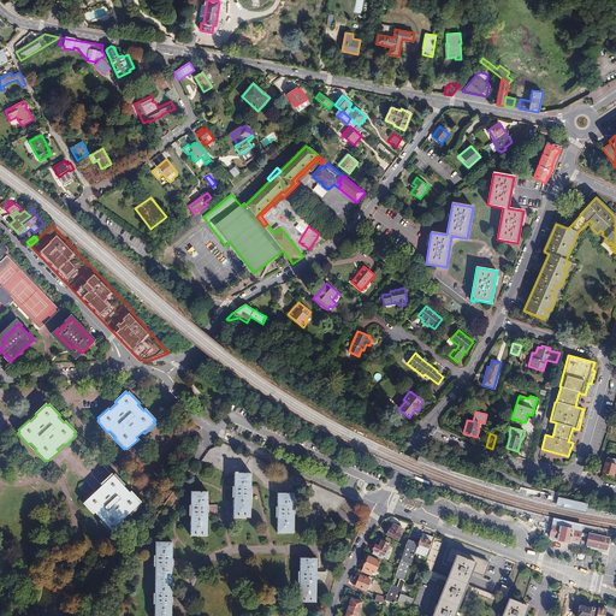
[(235,473),(252,473),(254,473),(266,489),(277,493),(295,493),(295,489),(296,487),(304,487),(304,489),(306,489),(306,491),(307,492),(307,504),(325,513),(329,508),(330,508),(331,508),(336,513),(348,499),(224,443),(209,449),(201,461),(226,472),(235,473)]
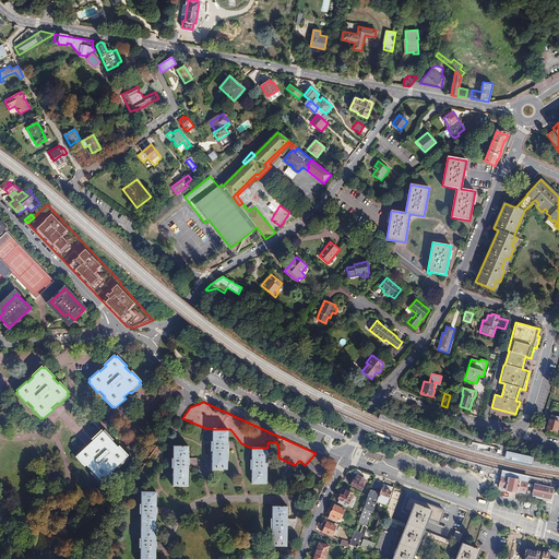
[(555,431),(557,432),(558,428),(558,416),(556,416),(555,420),(549,419),(546,429),(548,429),(555,431)]
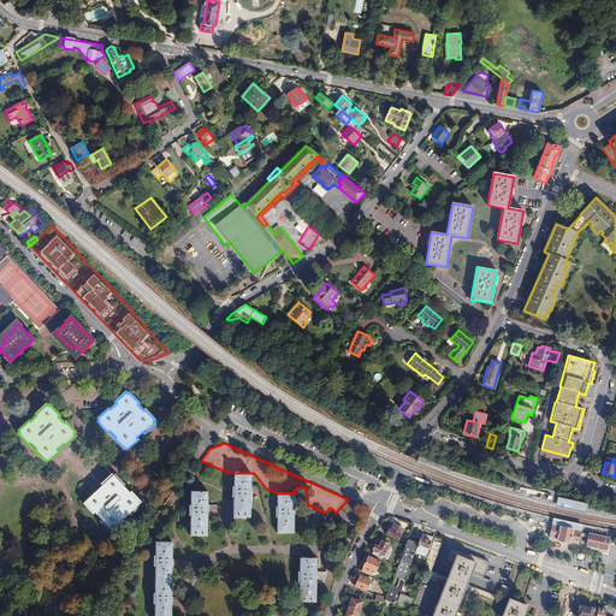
[(235,473),(234,486),(232,486),(232,498),(234,498),(234,517),(250,517),(252,473),(235,473)]
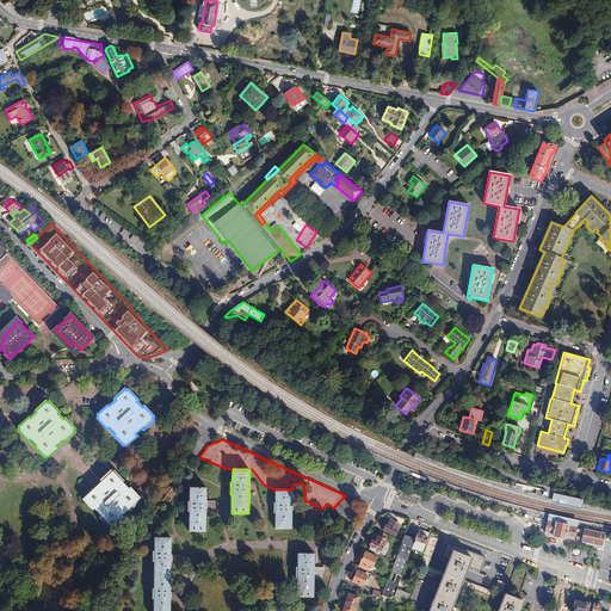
[(100,481),(102,482),(96,488),(94,486),(82,497),(85,498),(82,500),(93,511),(94,508),(100,514),(99,517),(109,528),(110,526),(112,528),(123,517),(122,516),(128,510),(129,512),(140,501),(139,500),(140,498),(130,487),(128,489),(123,483),(124,481),(113,470),(112,471),(111,470),(100,481)]
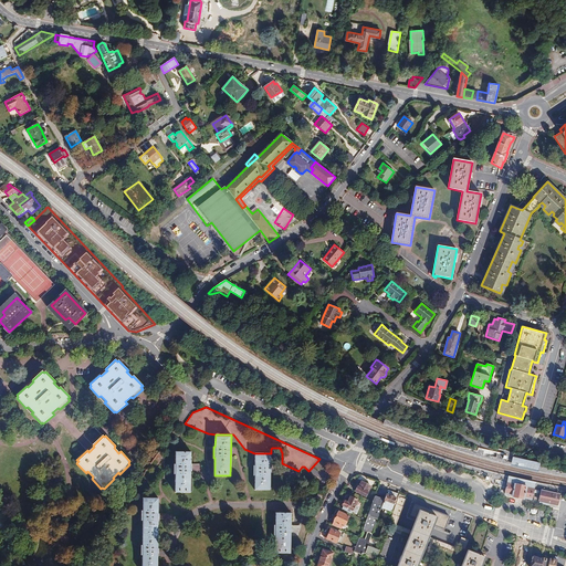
[(191,493),(191,452),(175,451),(175,464),(174,464),(174,474),(175,474),(175,493),(191,493)]
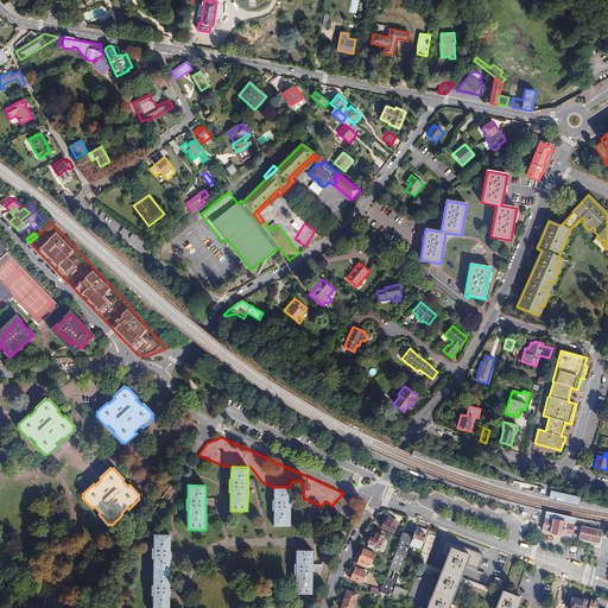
[(291,487),(273,487),(273,500),(272,500),(272,511),(273,511),(273,526),(291,526),(291,487)]
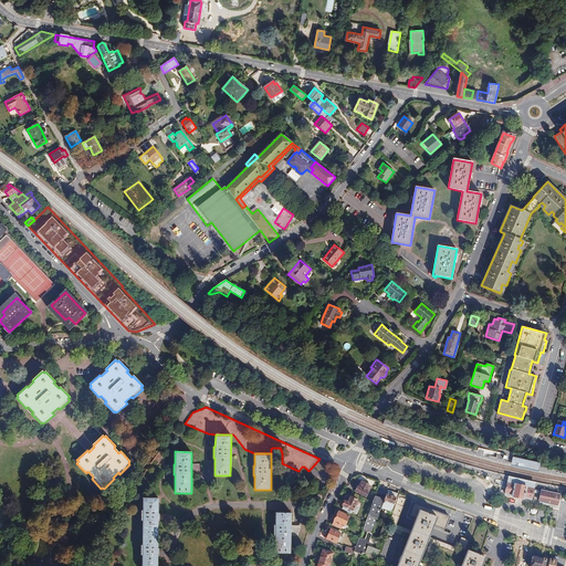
[(540,467),(541,463),(516,459),(512,458),(511,464),(538,471),(540,467)]
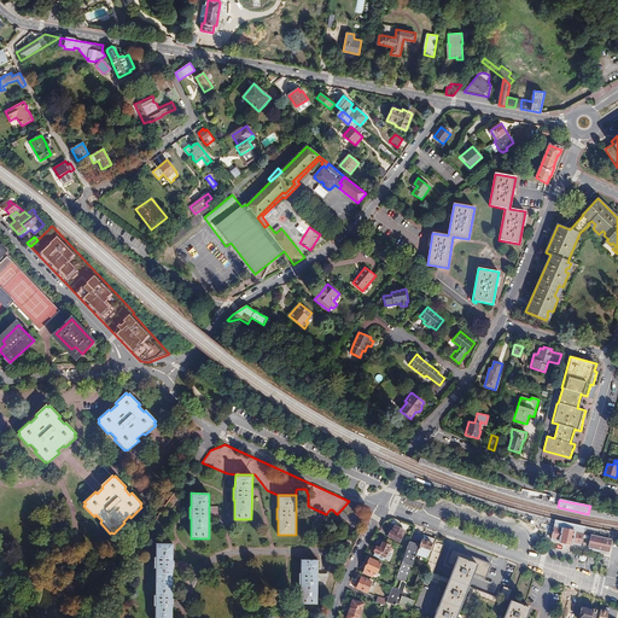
[(555,522),(554,528),(558,528),(561,529),(565,530),(571,531),(575,531),(579,532),(582,534),(584,528),(555,522)]
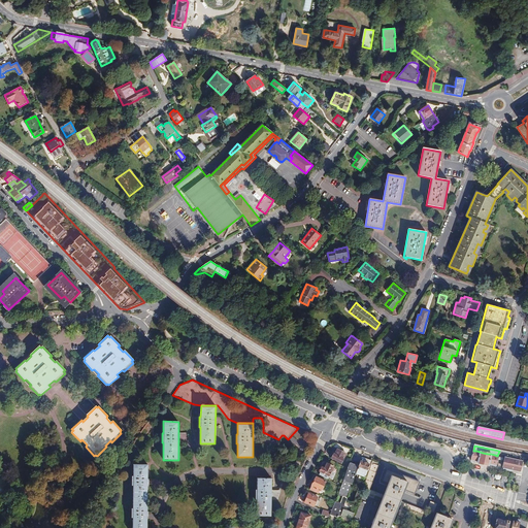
[(334,454),(331,458),(341,463),(347,454),(337,449),(334,454)]
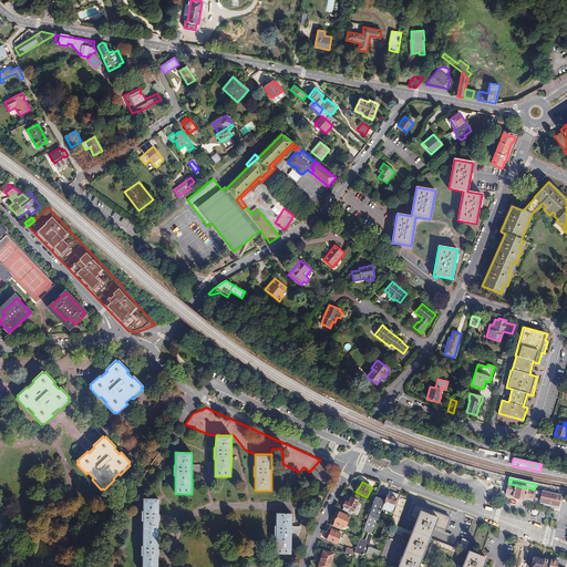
[(512,484),(508,484),(506,495),(513,496),(513,497),(516,498),(522,500),(525,500),(525,498),(532,501),(534,490),(532,488),(527,487),(524,487),(518,486),(515,485),(512,484)]
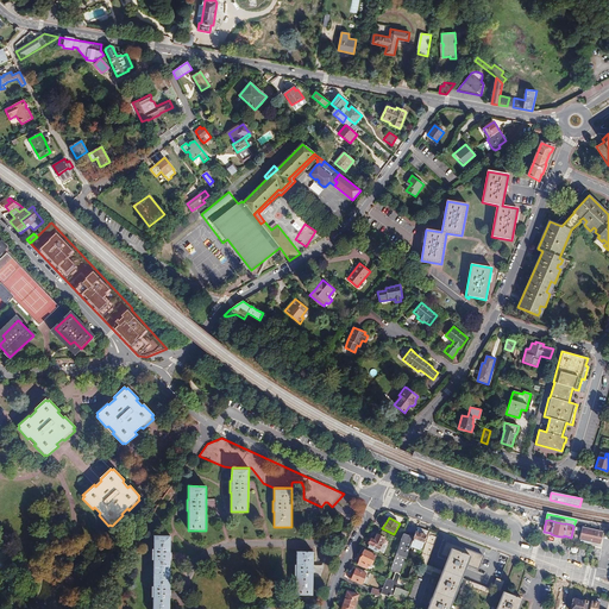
[(406,534),(403,533),(400,542),(390,571),(395,573),(393,581),(387,578),(382,591),(381,594),(393,598),(393,596),(396,588),(410,547),(418,527),(409,525),(406,534)]
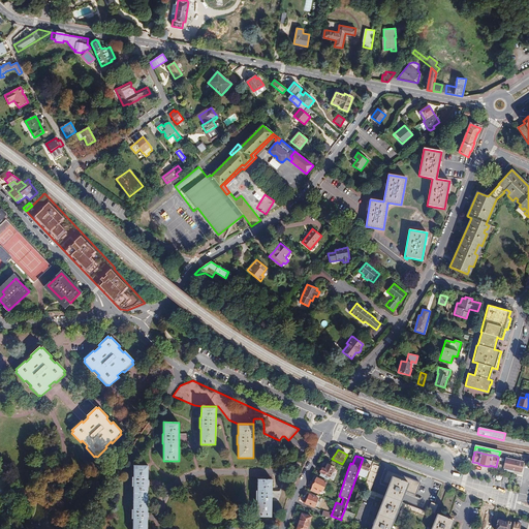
[(363,458),(356,475),(366,478),(372,461),(363,458)]
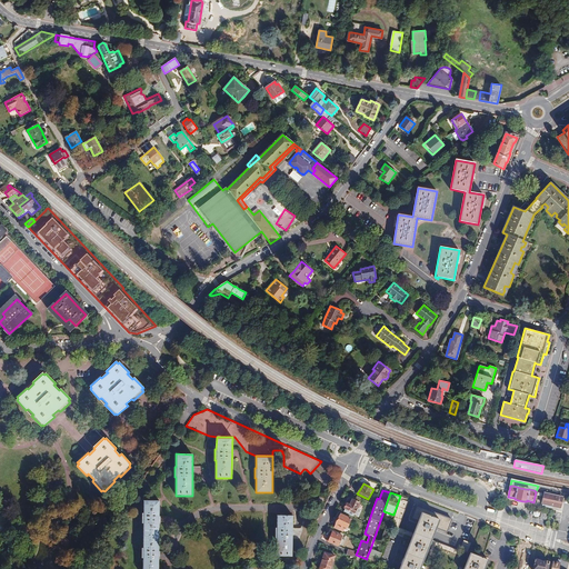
[(563,497),(543,492),(541,503),(561,508),(563,497)]
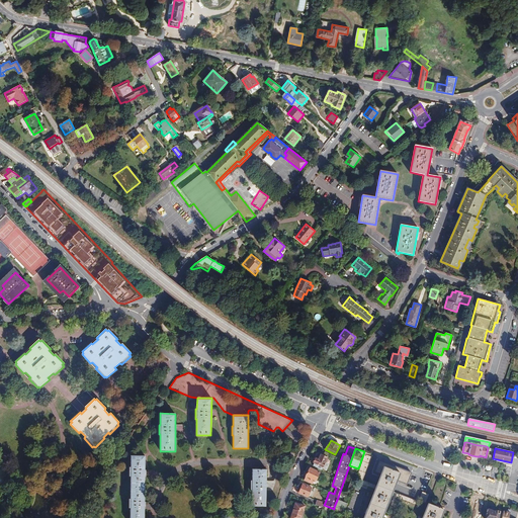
[(328,457),(321,454),(319,459),(316,458),(314,463),(323,467),(328,457)]
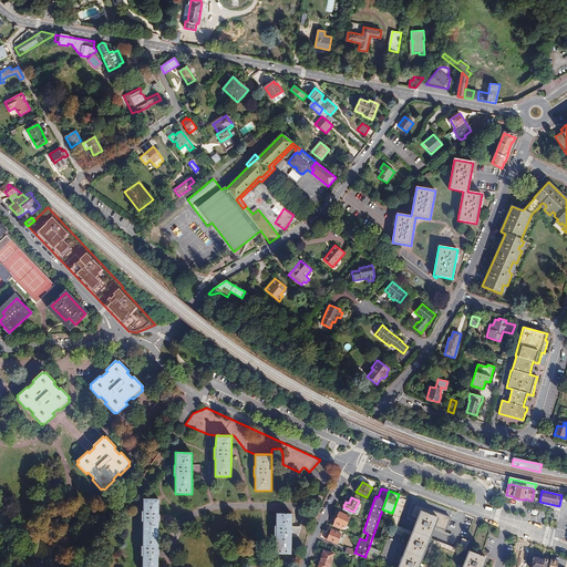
[(401,497),(391,523),(398,525),(408,501),(401,497)]
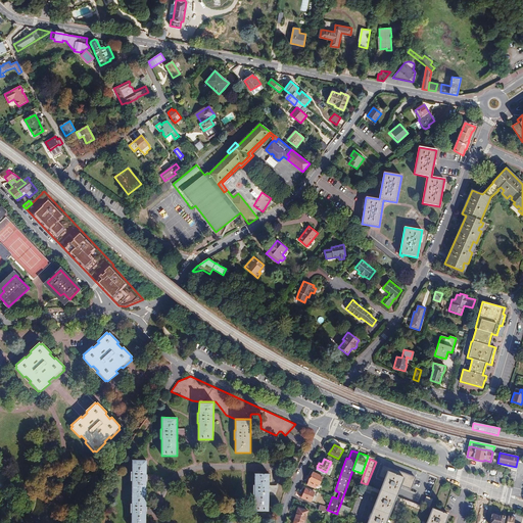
[(145,522),(146,461),(132,460),(132,472),(131,472),(131,481),(132,481),(132,504),(130,504),(130,513),(132,513),(131,522),(145,522)]
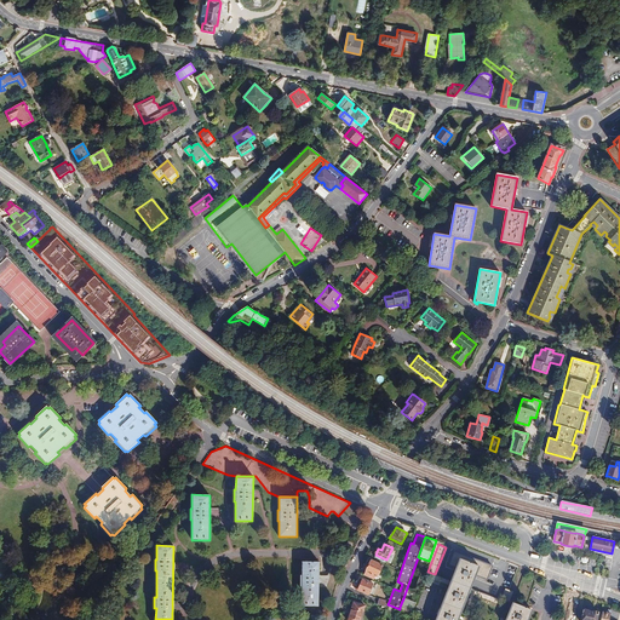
[(448,564),(457,568),(452,580),(448,589),(435,619),(457,619),(468,596),(470,587),(475,575),(487,580),(493,566),(454,551),(448,564)]
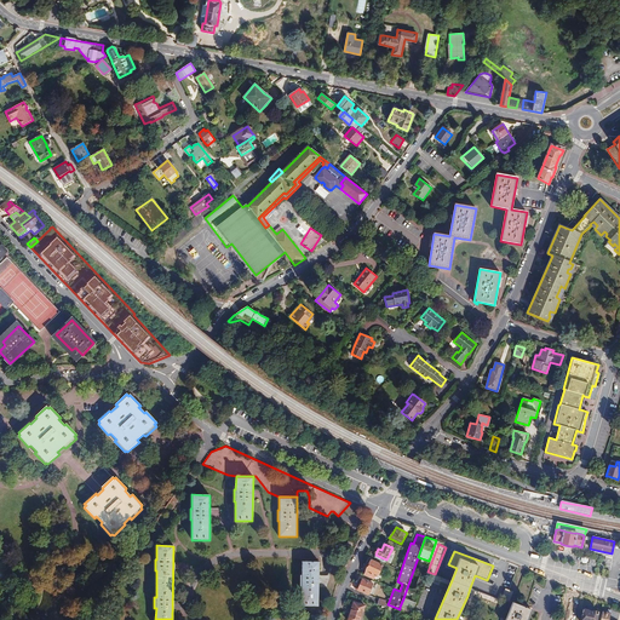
[(365,575),(373,580),(375,577),(377,578),(383,566),(372,560),(365,575)]
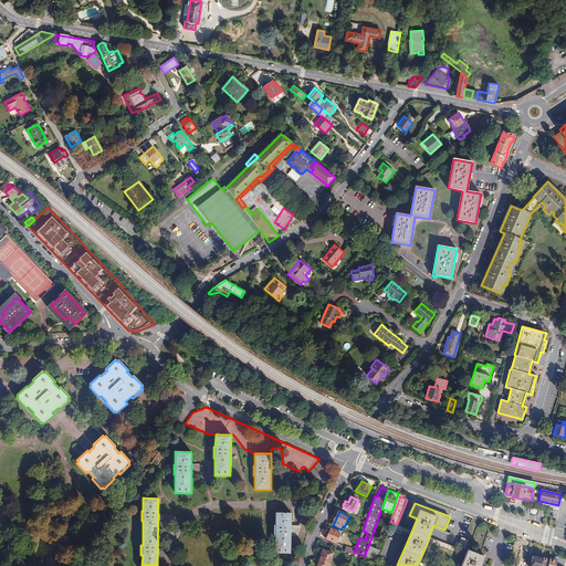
[(291,554),(291,513),(275,513),(275,525),(274,525),(274,535),(275,535),(274,553),(291,554)]
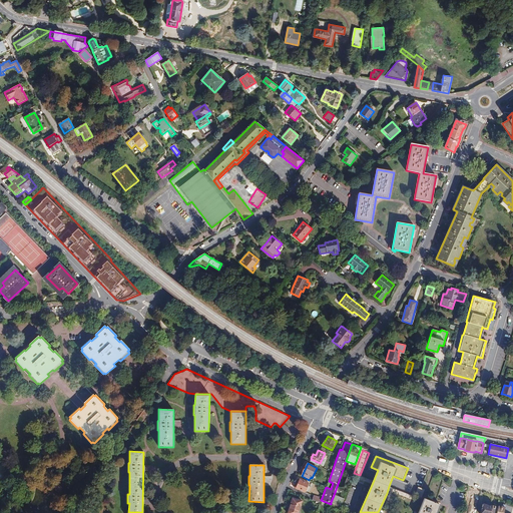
[(360,475),(358,482),(371,487),(374,480),(360,475)]
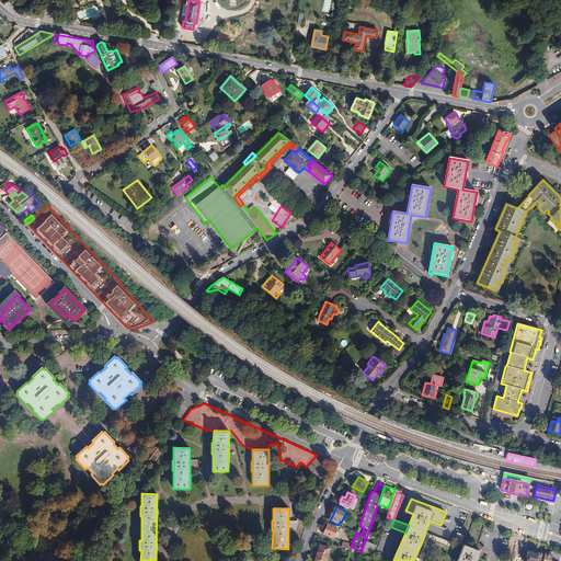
[(333,538),(338,528),(328,524),(325,528),(323,527),(321,534),(333,538)]
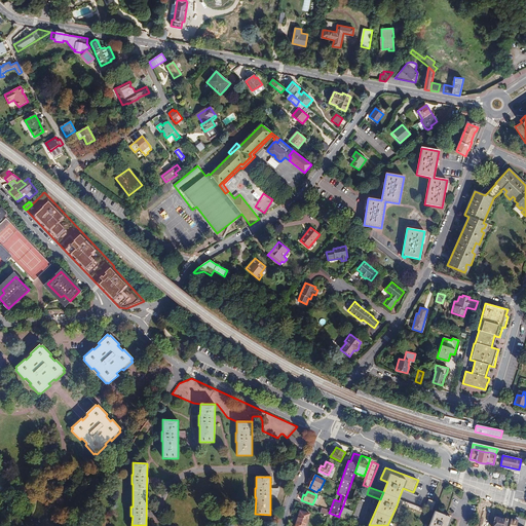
[(399,498),(397,505),(422,516),(425,509),(399,498)]
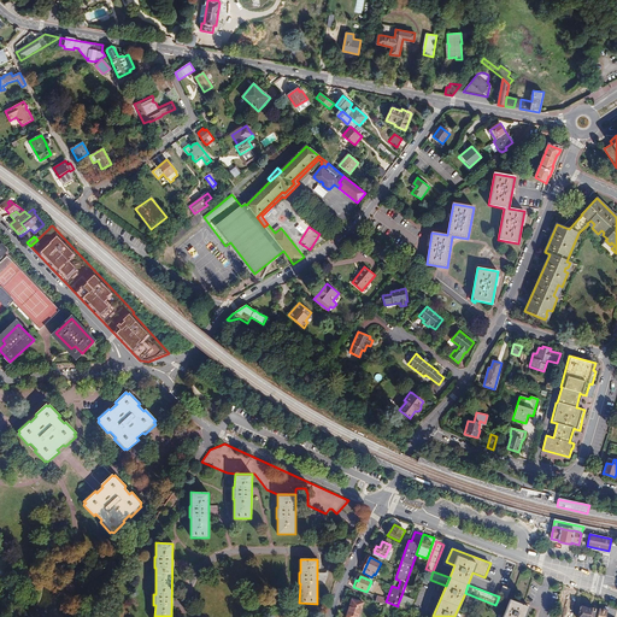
[(511,588),(503,586),(499,597),(506,600),(511,588)]
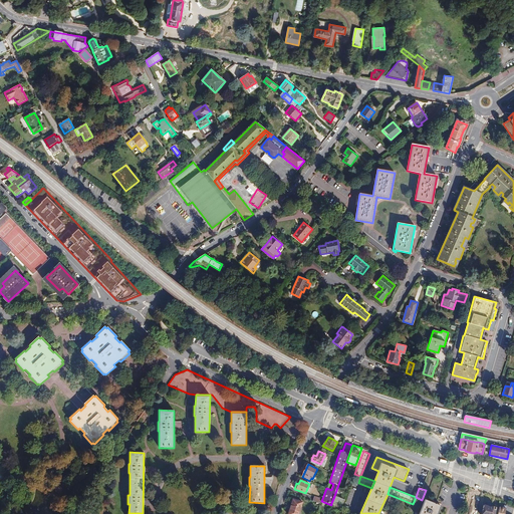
[(342,507),(344,499),(334,496),(331,503),(342,507)]
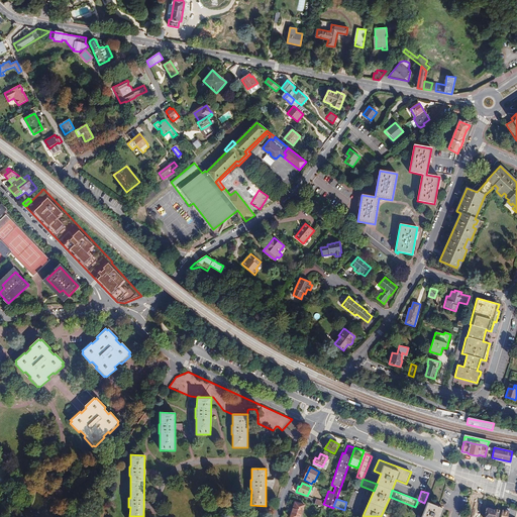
[(289,516),(300,516),(305,505),(295,502),(289,516)]
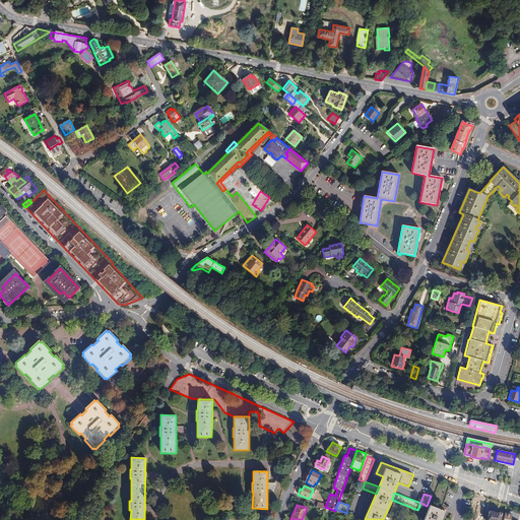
[(442,519),(446,512),(430,505),(424,519),(442,519)]
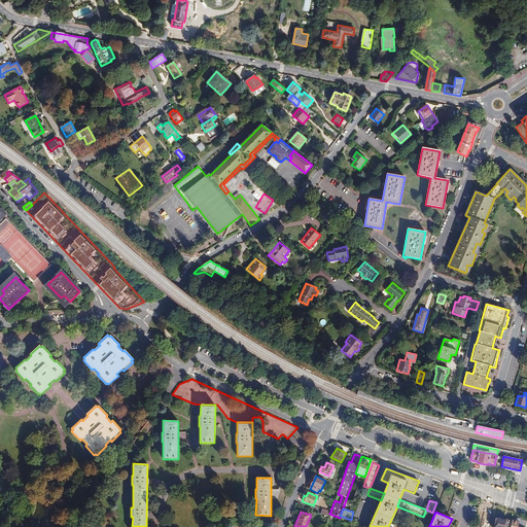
[(510,526),(512,522),(495,518),(493,526),(510,526)]
